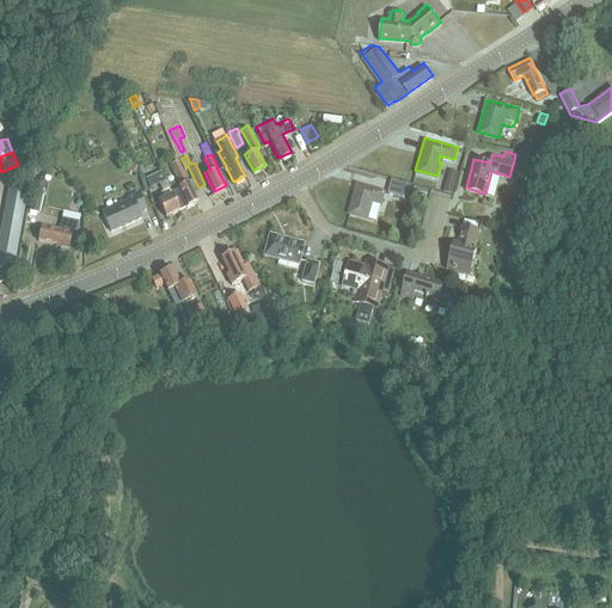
[(171,190),(179,208),(187,204),(199,200),(178,159),(171,163),(182,184),(171,190)]
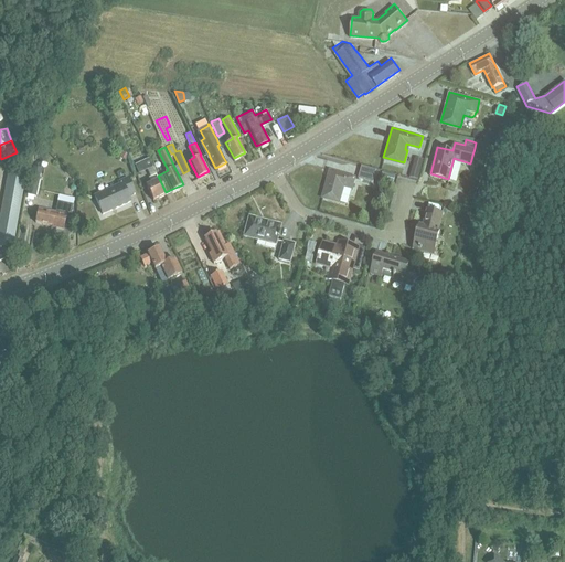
[(149,156),(144,159),(148,168),(151,175),(149,176),(152,181),(147,183),(153,199),(166,192),(158,176),(153,165),(149,156)]
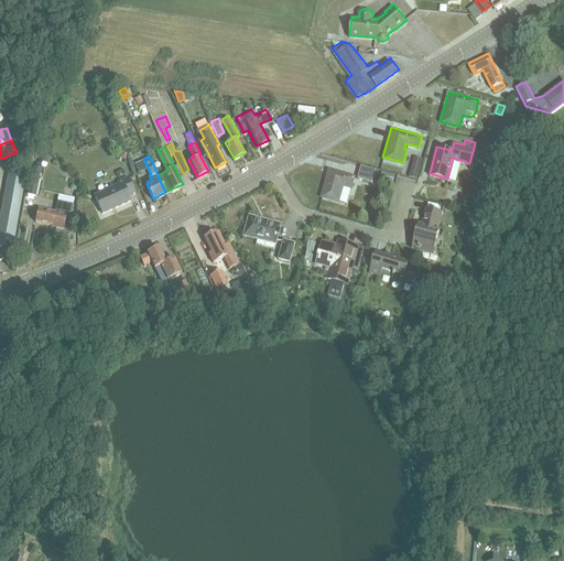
[(359,169),(357,175),(372,180),(373,173),(375,173),(376,168),(361,163),(359,169)]
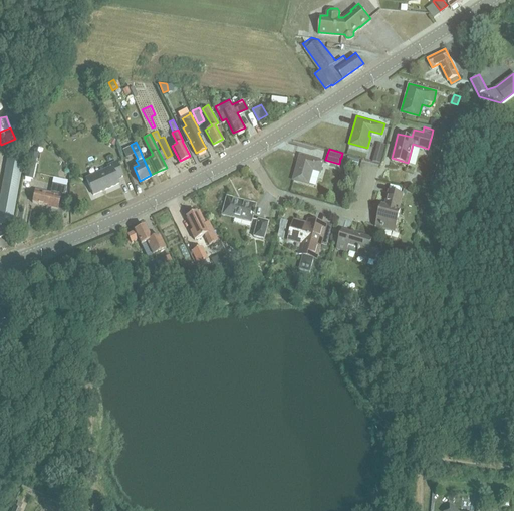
[(375,151),(372,160),(380,162),(382,153),(375,151)]
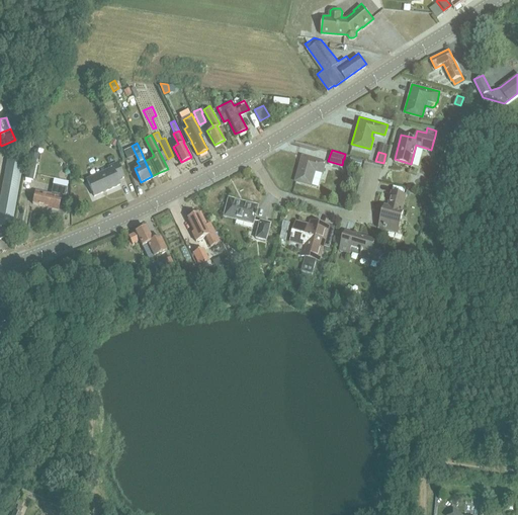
[(322,171),(325,160),(301,154),(294,179),(311,184),(315,169),(322,171)]
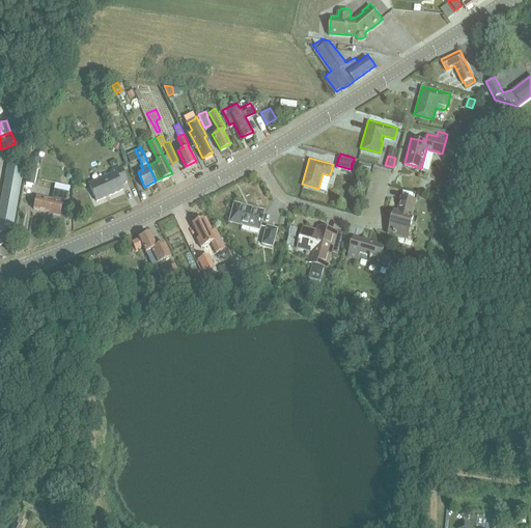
[(360,159),(358,166),(369,169),(371,162),(360,159)]
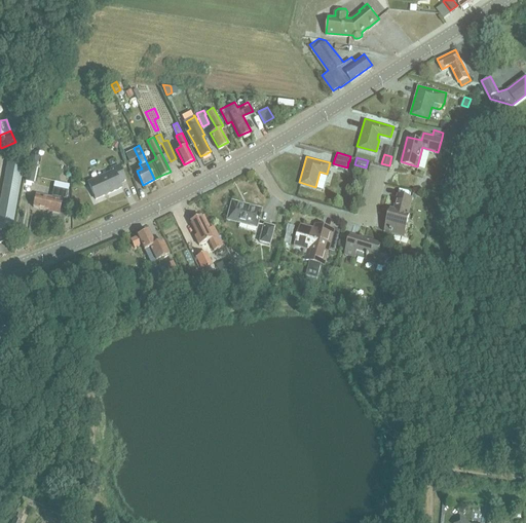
[(0,240),(6,238),(8,229),(11,230),(24,163),(7,160),(0,199),(0,240)]
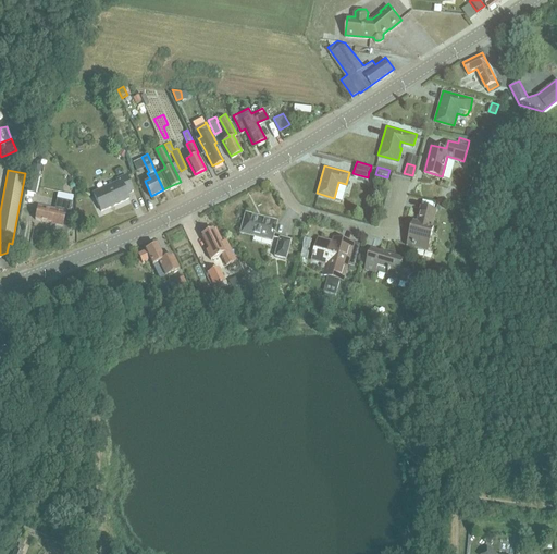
[(126,191),(133,188),(125,172),(116,176),(118,180),(93,191),(101,209),(128,196),(126,191)]
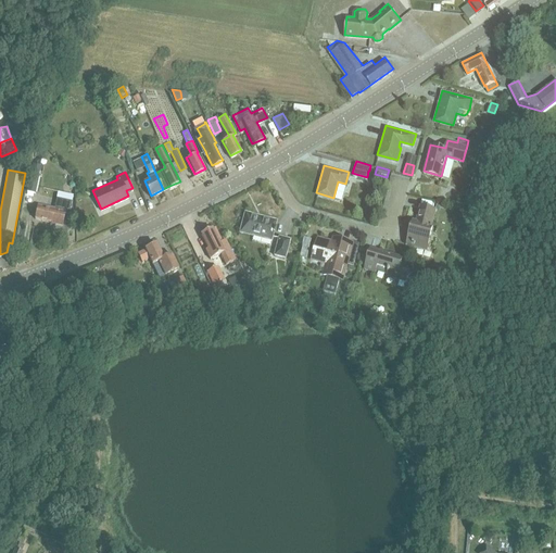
[(57,196),(54,206),(39,203),(39,205),(37,205),(35,217),(62,223),(64,212),(68,213),(72,199),(57,196)]
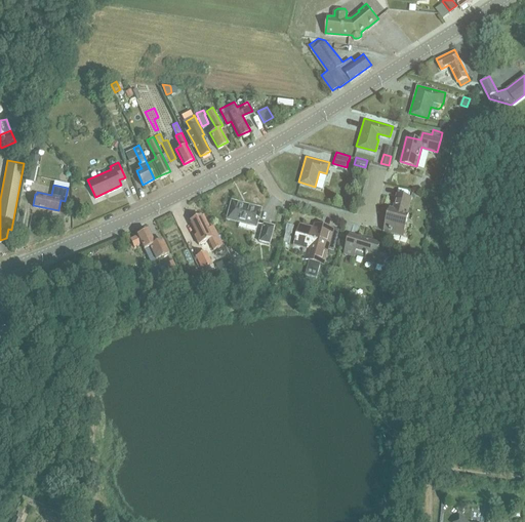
[(407,211),(410,197),(396,193),(393,208),(390,207),(385,228),(403,233),(408,212),(407,211)]
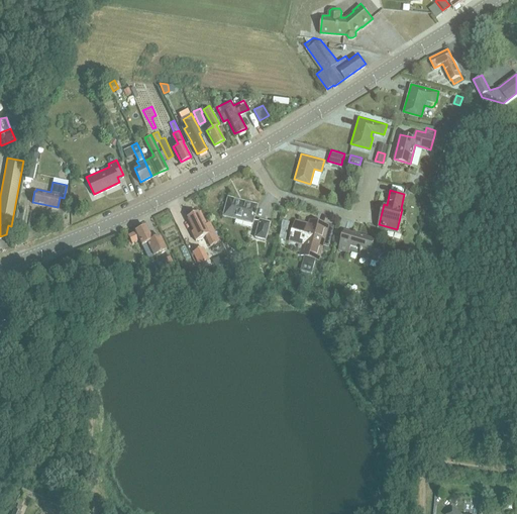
[(252,222),(257,204),(228,196),(223,214),(252,222)]
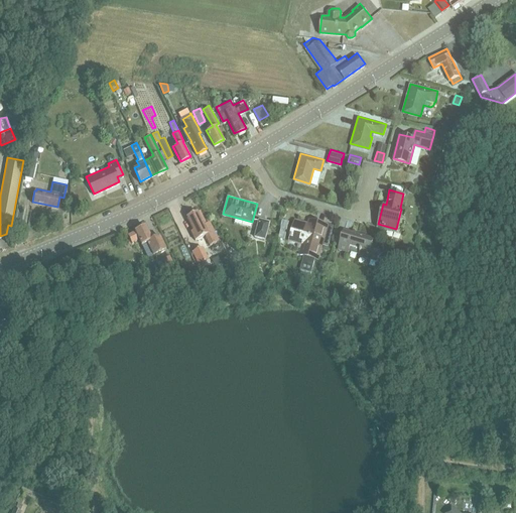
[(219,239),(210,221),(206,223),(200,210),(198,211),(197,211),(191,213),(186,216),(194,229),(190,230),(194,235),(195,239),(205,234),(210,244),(214,242),(219,239)]
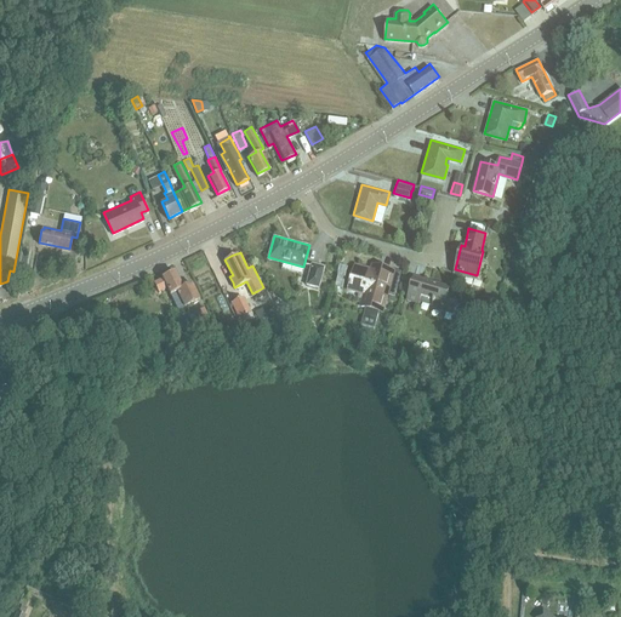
[(326,269),(324,269),(324,266),(312,262),(307,283),(319,286),(322,275),(325,276),(326,269)]
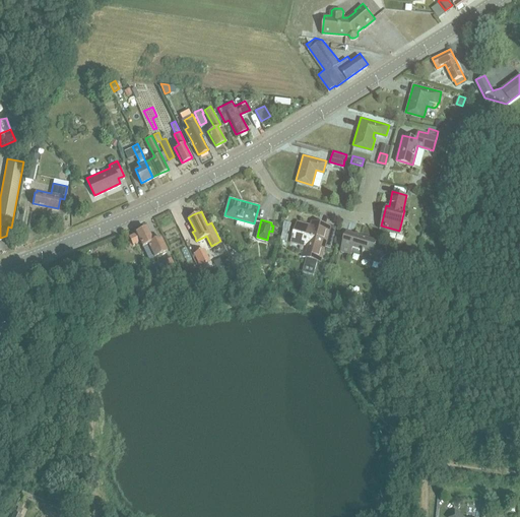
[(285,220),(280,238),(287,240),(291,222),(285,220)]
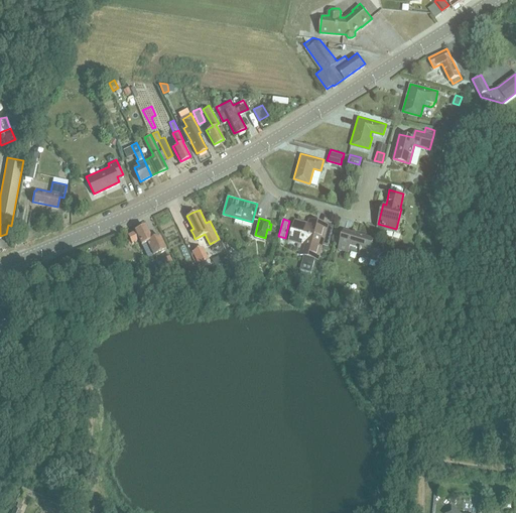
[(316,220),(314,225),(295,219),(290,238),(303,242),(300,253),(306,254),(303,262),(311,265),(313,256),(318,258),(328,224),(316,220)]
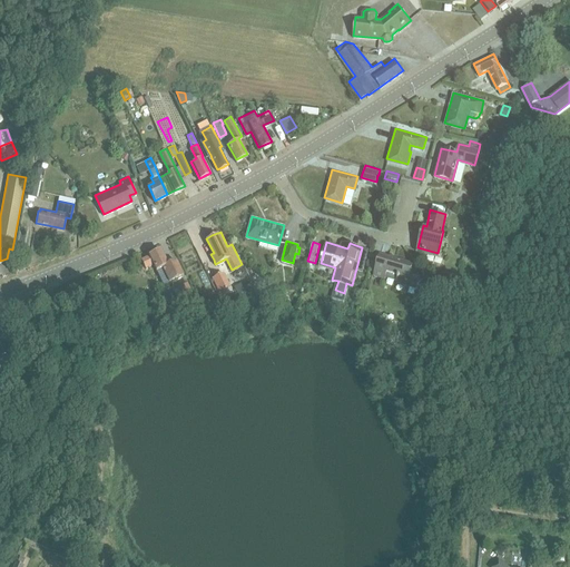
[(149,254),(141,257),(146,267),(154,263),(157,270),(164,284),(169,281),(183,274),(176,260),(167,263),(160,250),(149,254)]
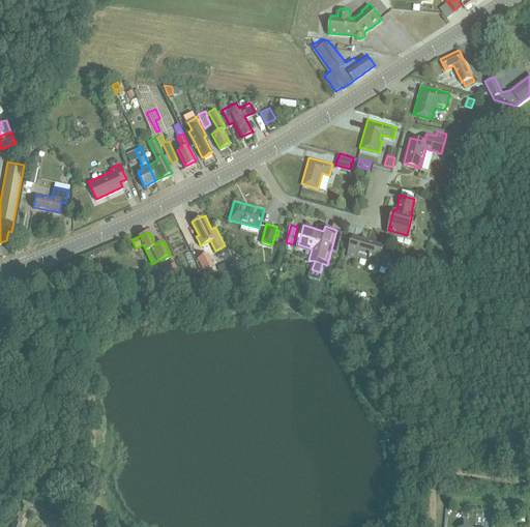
[(388,258),(380,256),(383,246),(373,243),(374,241),(353,235),(348,254),(358,256),(359,252),(371,255),(369,261),(386,266),(388,258)]
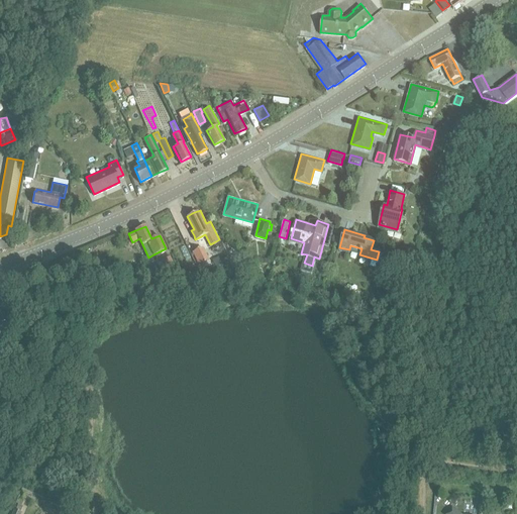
[(197,247),(202,259),(208,255),(203,245),(197,247)]
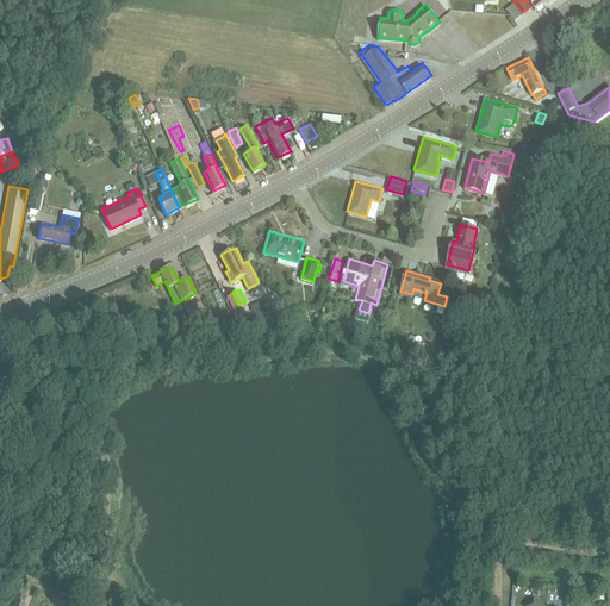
[(199,301),(191,306),(195,316),(204,311),(199,301)]
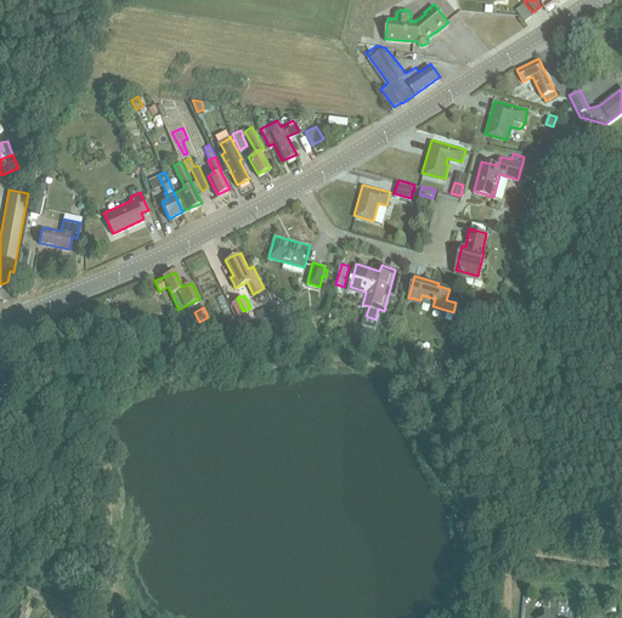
[(267,315),(264,309),(259,311),(256,312),(260,319),(267,315)]
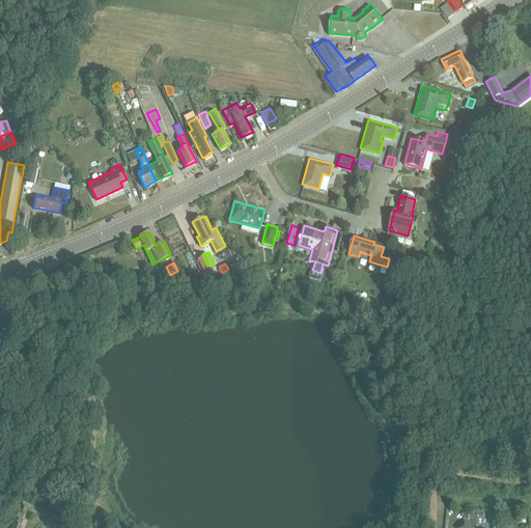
[(370,298),(369,289),(359,289),(359,299),(370,298)]
